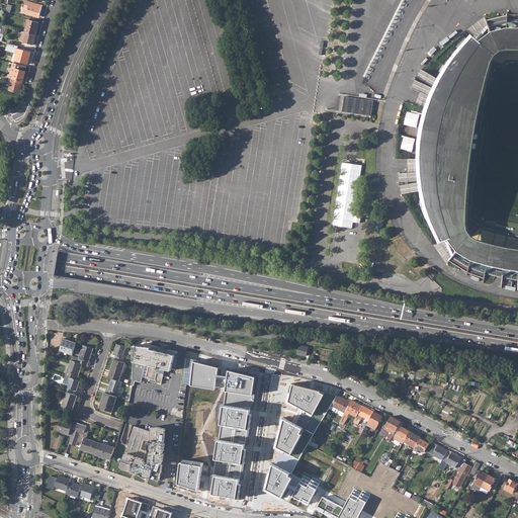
[(42,5),(28,1),(27,4),(28,4),(26,13),(39,16),(42,5)]
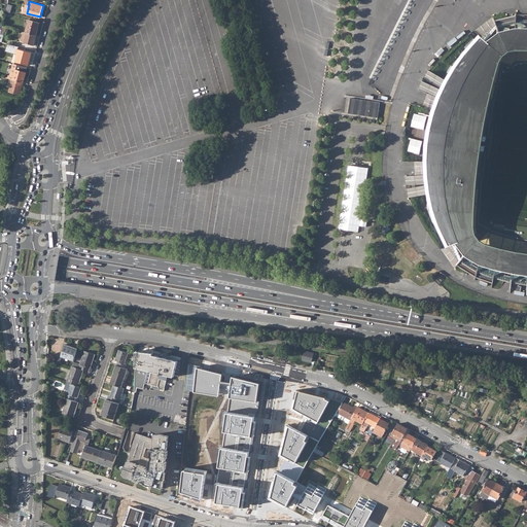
[(515,11),(515,15),(511,18),(502,20),(495,21),(494,19),(483,25),(475,31),(481,36),(471,47),(460,61),(453,72),(447,83),(441,95),(435,108),(431,124),(429,136),(428,140),(427,156),(428,180),(429,192),(432,203),(434,212),(437,220),(443,232),(448,246),(443,248),(455,268),(457,266),(462,269),(468,272),(476,276),(475,280),(477,276),(492,281),(491,287),(492,287),(495,278),(511,282),(508,292),(510,292),(512,282),(526,284),(526,290),(526,295),(526,294),(526,15),(517,15),(517,11),(515,11)]
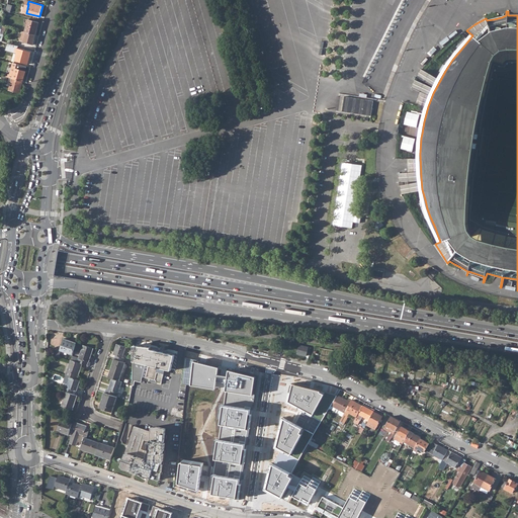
[(26,31),(35,34),(39,22),(28,19),(25,31),(26,31)]
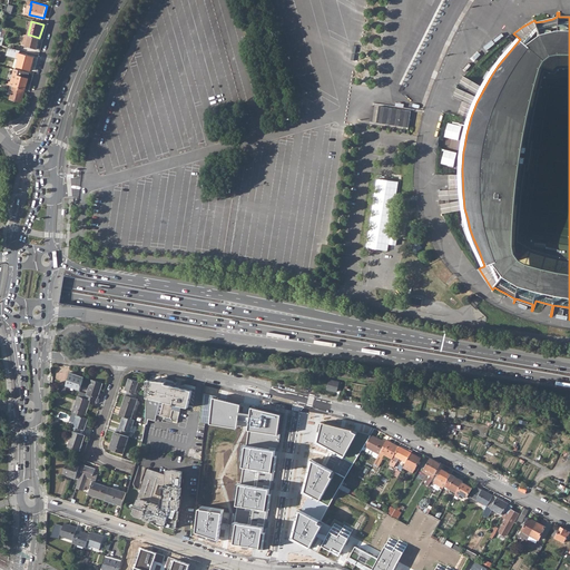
[(26,46),(36,49),(39,38),(29,35),(26,46)]
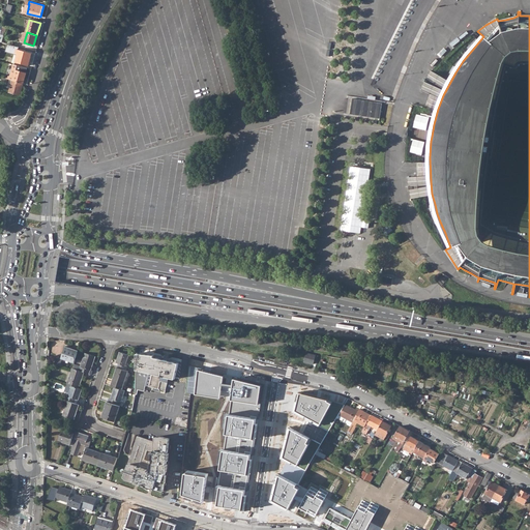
[(16,62),(28,65),(31,53),(17,49),(16,53),(18,53),(16,62)]
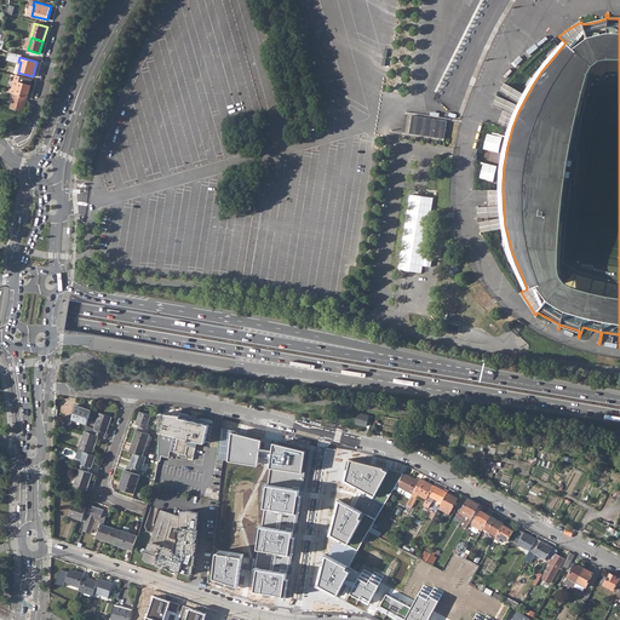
[(15,93),(27,97),(30,85),(18,81),(18,80),(13,79),(11,89),(10,87),(9,92),(13,93),(15,93)]
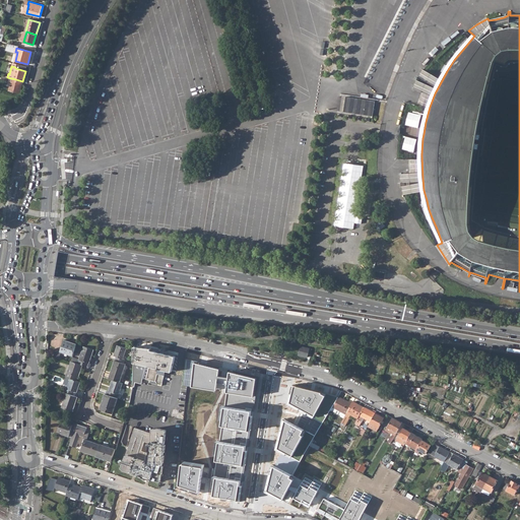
[(8,90),(19,93),(22,81),(12,78),(11,78),(8,90)]
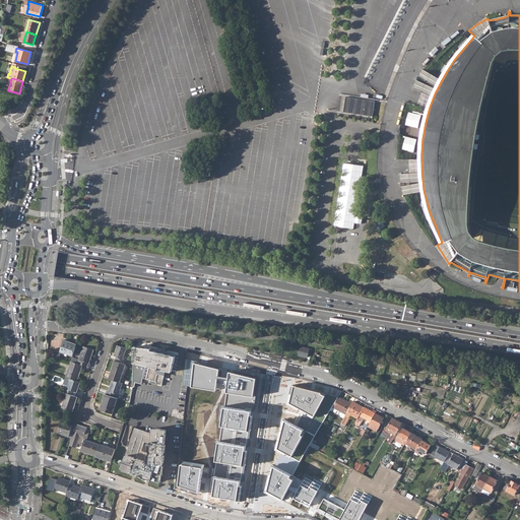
[(343,112),(373,117),(375,102),(346,96),(343,112)]
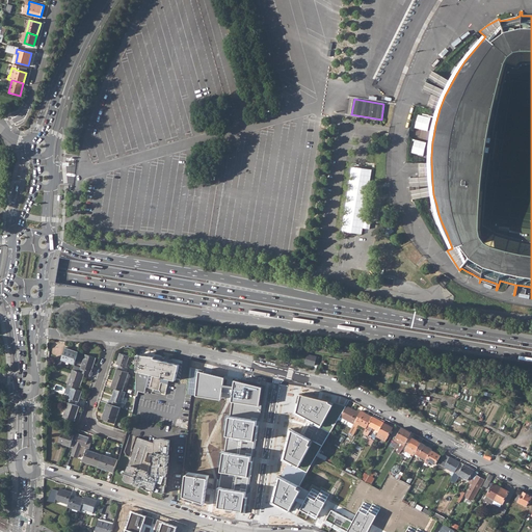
[(350,175),(344,220),(364,223),(371,178),(350,175)]
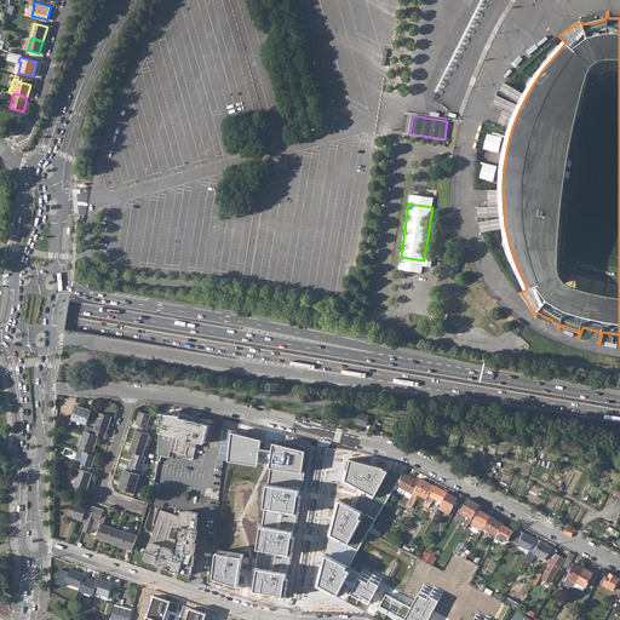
[(460,326),(447,323),(446,331),(458,333),(460,326)]
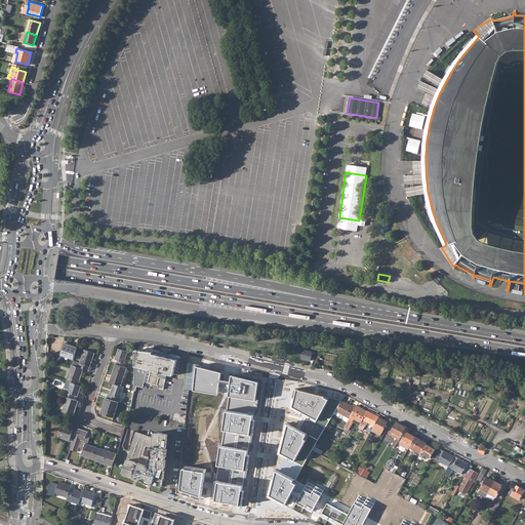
[(61,356),(73,360),(77,348),(65,344),(61,356)]
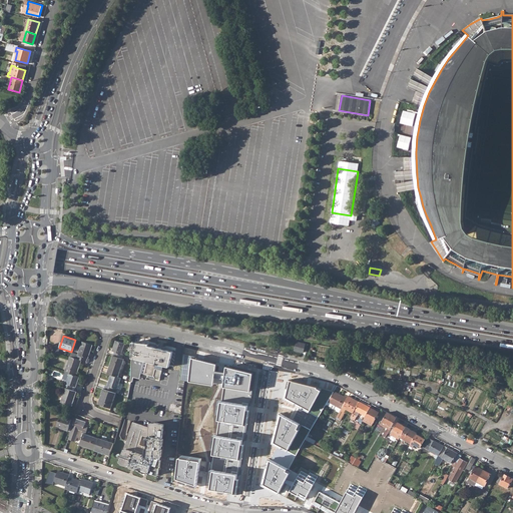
[(113,356),(122,359),(123,355),(121,354),(124,344),(115,341),(111,352),(114,353),(113,356)]
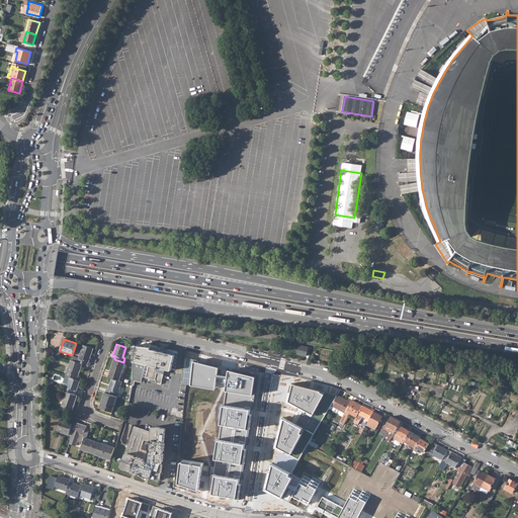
[(306,355),(309,355),(311,348),(298,345),(296,354),(306,356),(306,355)]
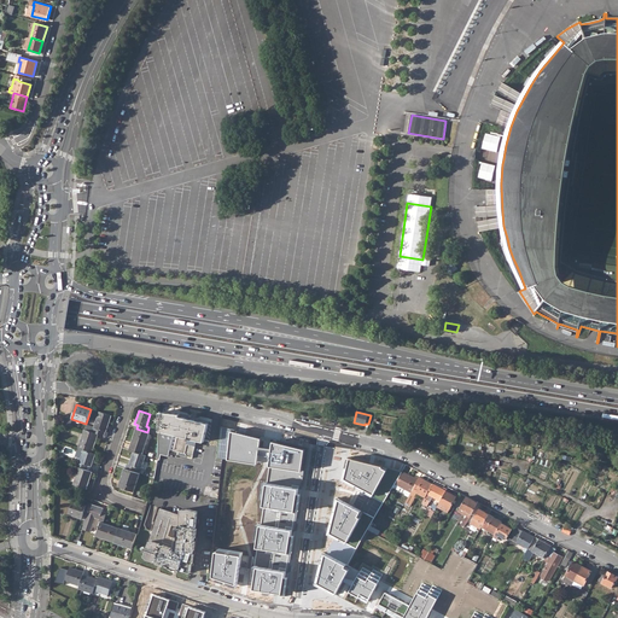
[(98,435),(103,437),(104,432),(106,433),(111,417),(99,413),(93,429),(86,425),(83,430),(98,435)]
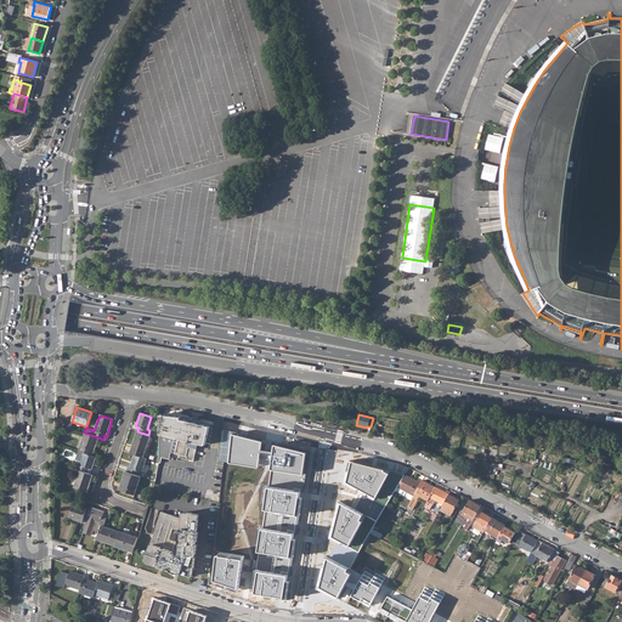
[(205,445),(207,441),(209,431),(210,427),(209,427),(210,424),(181,418),(160,416),(159,463),(160,464),(162,458),(169,461),(175,439),(179,439),(175,454),(180,456),(180,458),(193,462),(198,444),(205,445)]
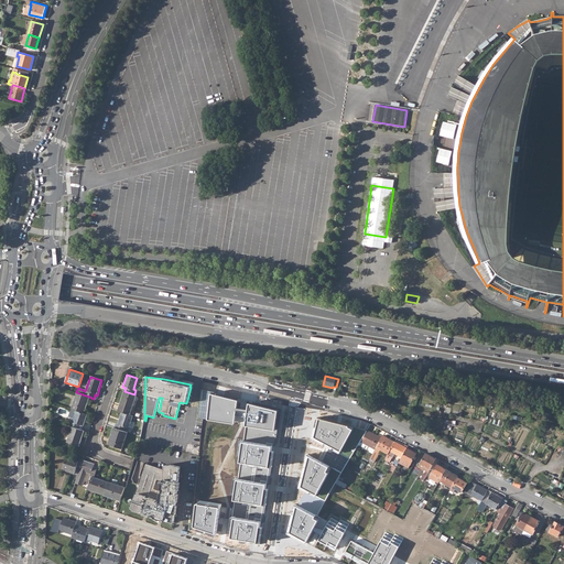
[(121,412),(130,415),(137,396),(134,394),(125,391),(118,411),(121,412)]
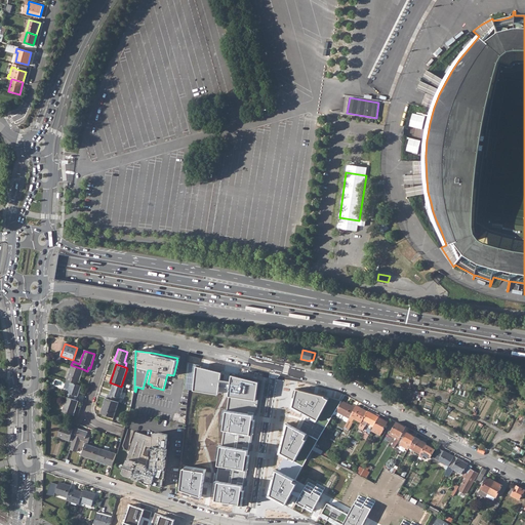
[(71,384),(78,386),(83,369),(71,365),(70,368),(66,381),(71,384)]
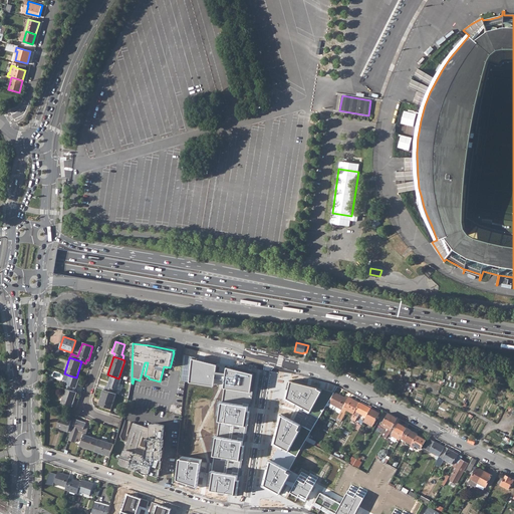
[(217,378),(227,379),(228,371),(217,370),(219,363),(194,357),(192,381),(216,384),(217,378)]
